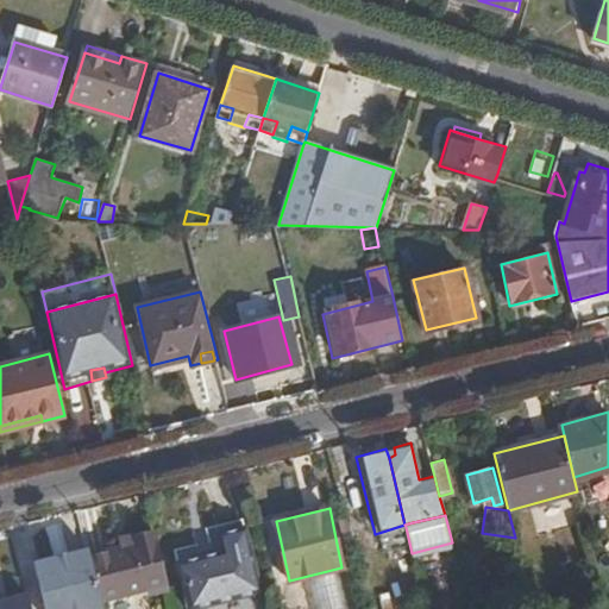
[(179,562),(189,608),(194,608),(264,591),(248,526),(218,533),(223,550),(179,562)]
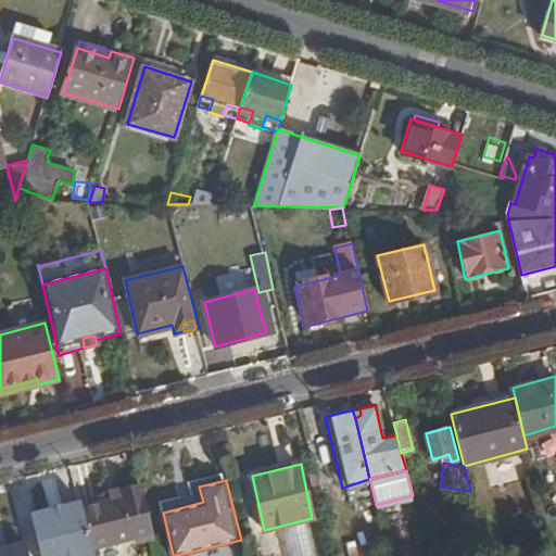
[(154,533),(142,485),(111,494),(113,502),(83,508),(88,535),(92,548),(154,533)]
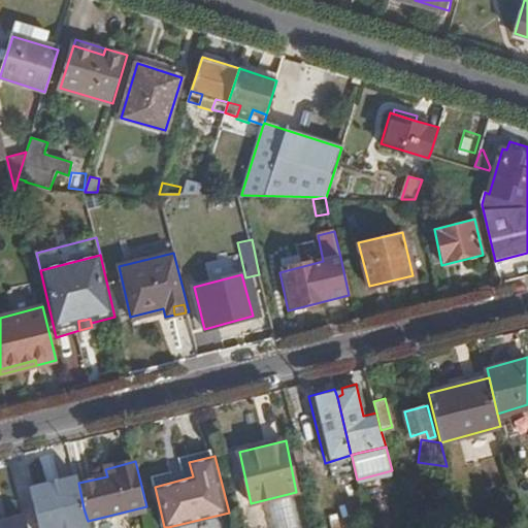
[(84,527),(72,482),(29,492),(38,527),(84,527)]
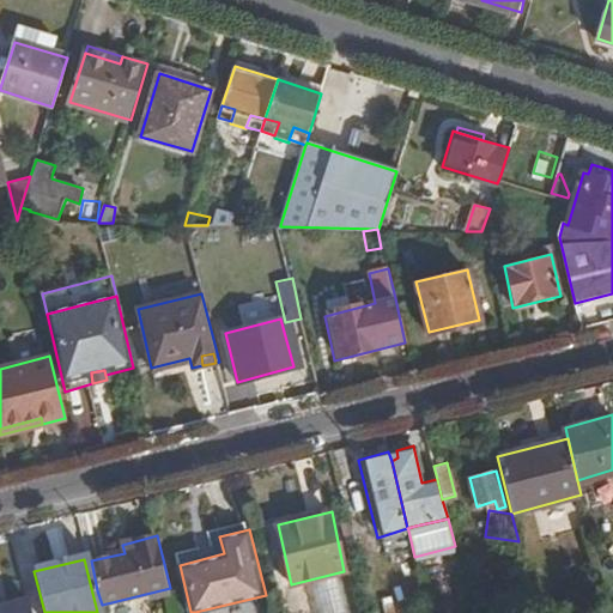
[(26,612),(24,601),(0,606),(0,612),(26,612)]
